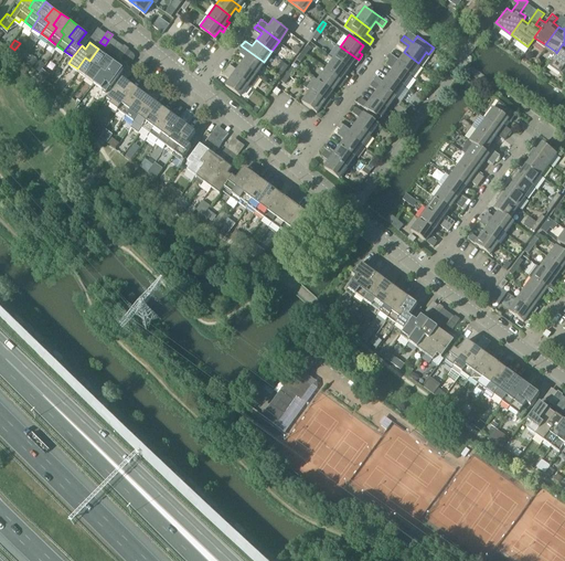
[(119,48),(125,52),(129,46),(124,42),(119,48)]
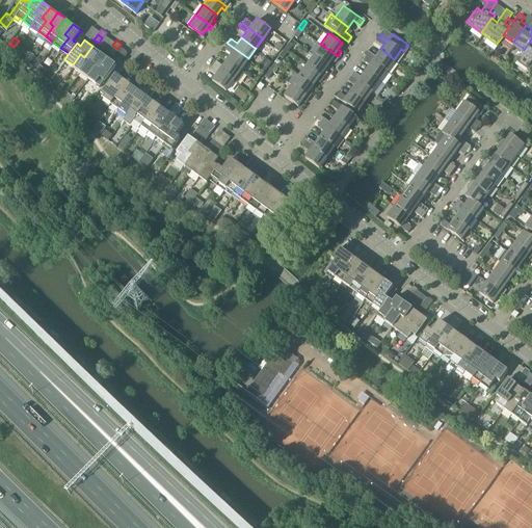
[(284,47),(288,49),(292,43),(289,40),(284,47)]
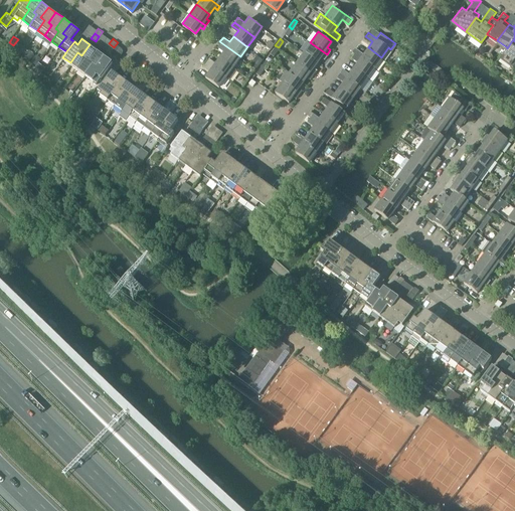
[(269,39),(265,44),(270,48),(274,42),(269,39)]
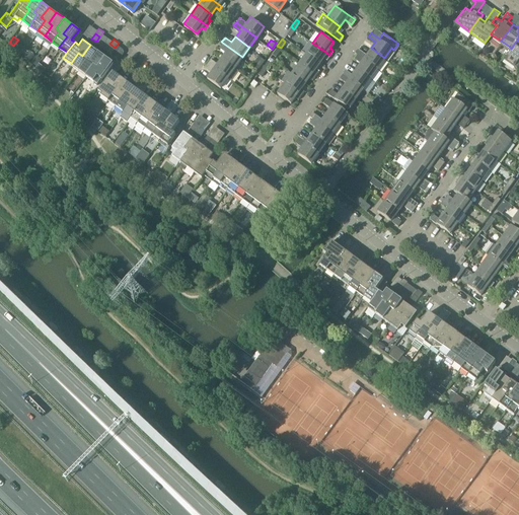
[(518,42),(517,40),(511,49),(511,48),(505,57),(518,66),(518,42)]
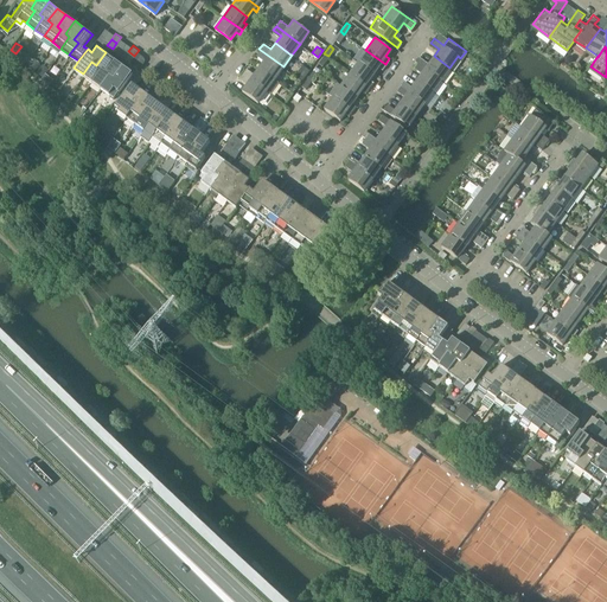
[(263,59),(259,66),(275,78),(283,66),(259,49),(256,53),(263,59)]
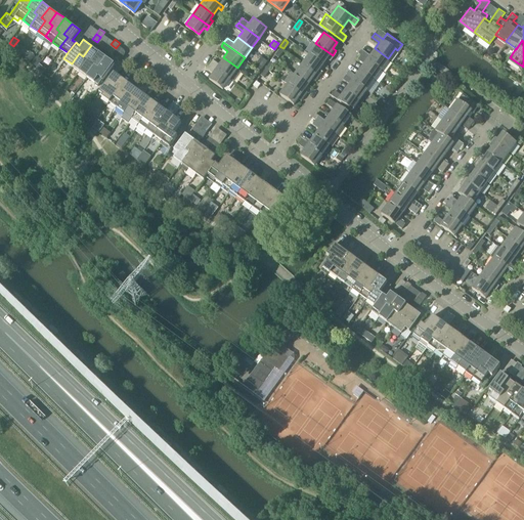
[(308,52),(322,62),(326,56),(330,58),(333,55),(315,43),(308,52)]
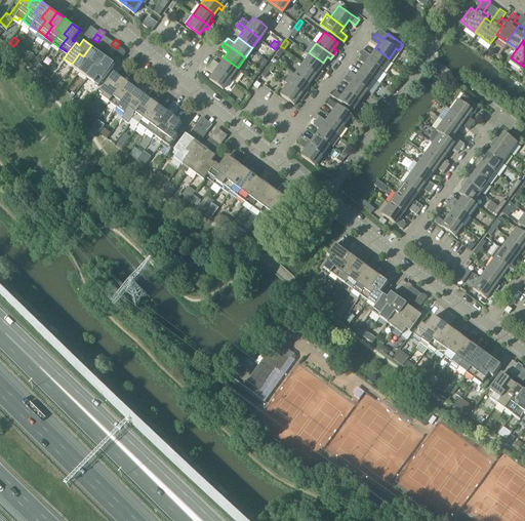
[(116,48),(111,44),(108,50),(112,53),(116,48)]
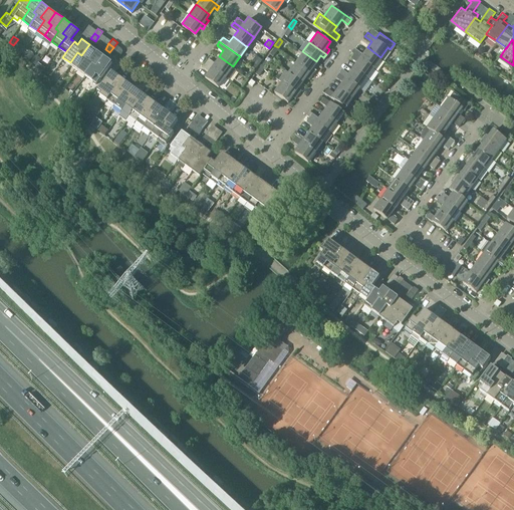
[(70,62),(77,68),(84,58),(88,60),(96,49),(89,44),(81,55),(77,52),(70,62)]
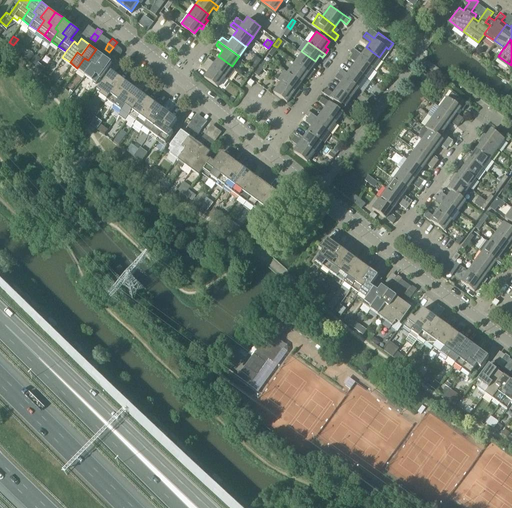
[(277,47),(273,45),(268,51),(272,54),(277,47)]
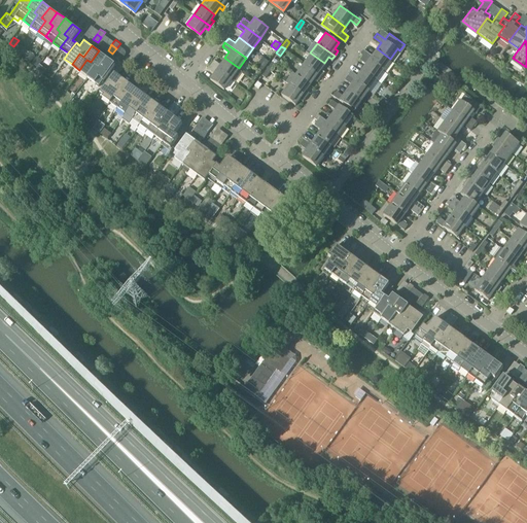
[(390,59),(377,48),(373,54),(363,47),(360,50),(362,53),(362,54),(383,69),(390,59)]
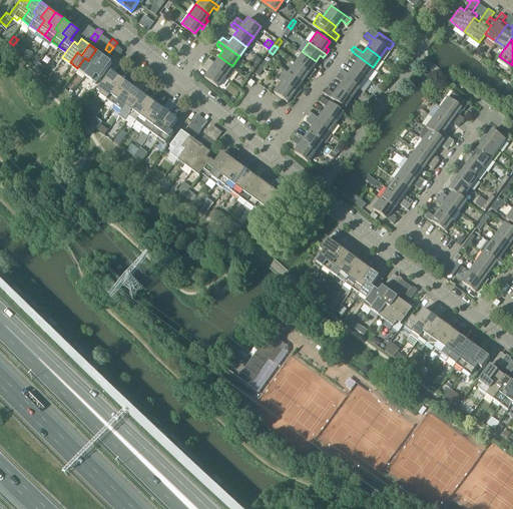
[(33,50),(28,47),(23,52),(28,56),(33,50)]
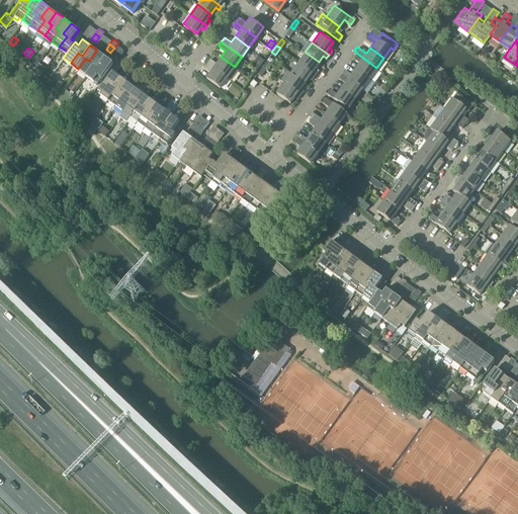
[(78,69),(85,74),(92,64),(96,66),(104,56),(97,50),(89,61),(85,59),(78,69)]
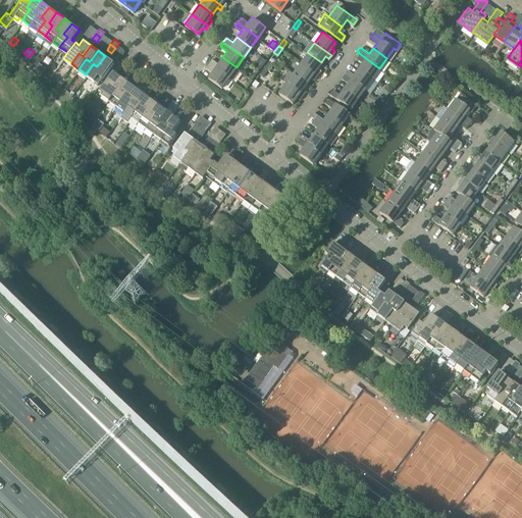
[(321,62),(307,52),(300,62),(316,74),(320,69),(317,67),(321,62)]
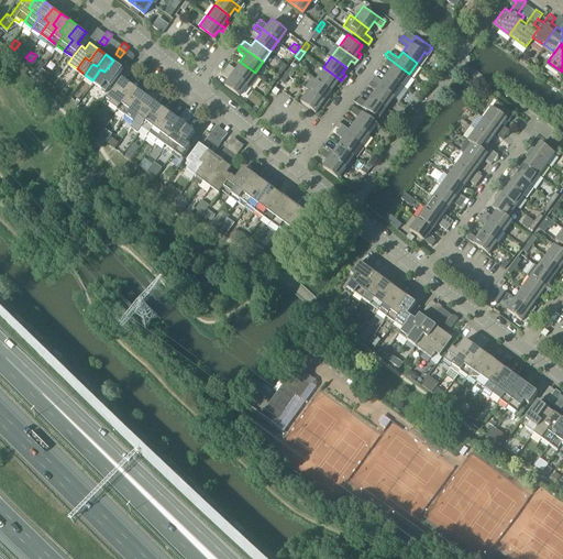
[(44,62),(39,57),(33,64),(39,68),(44,62)]
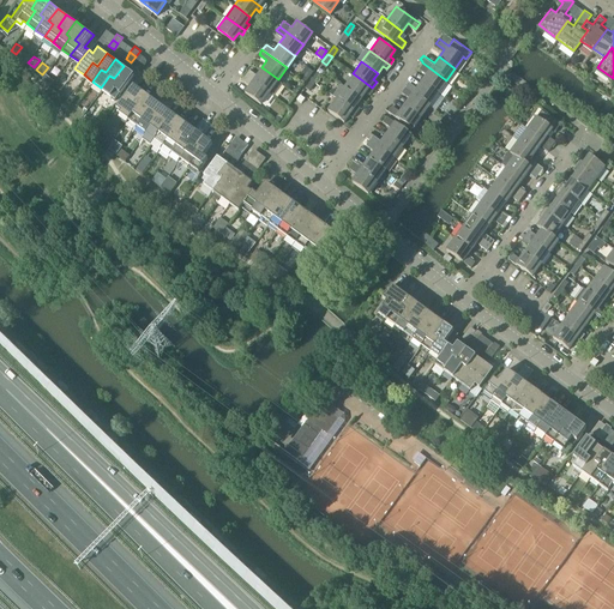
[(421,79),(438,91),(446,80),(422,62),(419,66),(427,72),(421,79)]
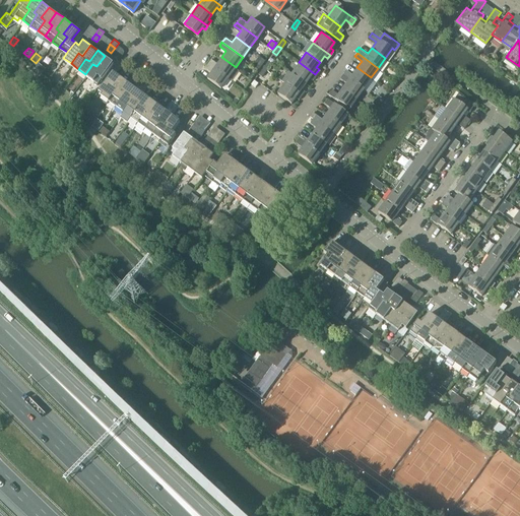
[(260,55),(253,65),(258,68),(265,59),(260,55)]
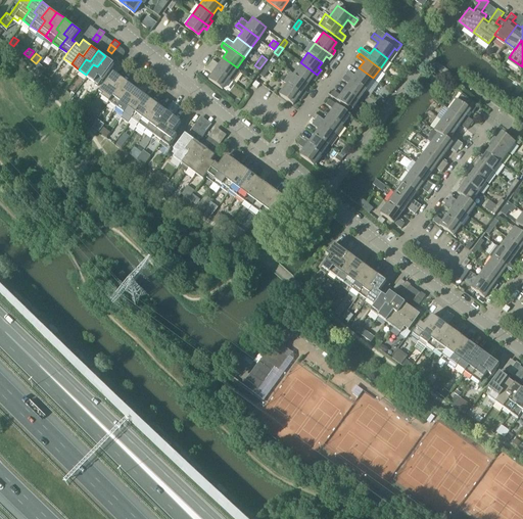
[(98,83),(102,78),(113,61),(105,56),(97,66),(93,64),(86,75),(98,83)]
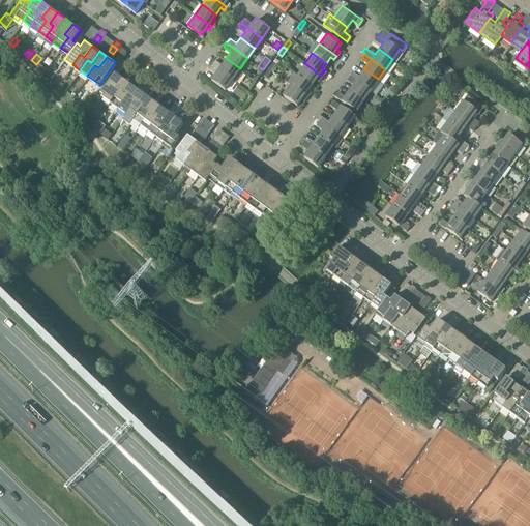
[(211,62),(233,78),(236,80),(243,70),(240,68),(226,58),(222,63),(215,58),(211,62)]
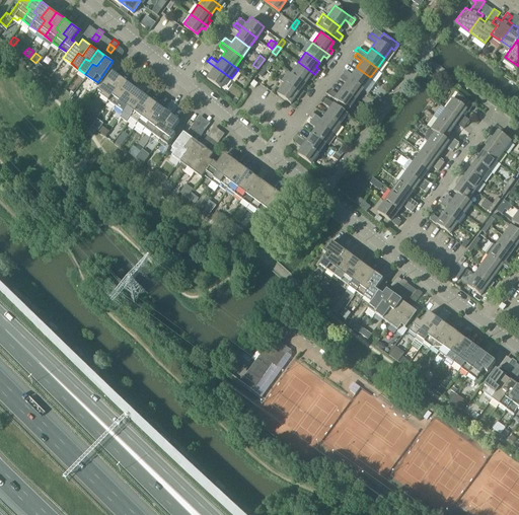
[(263,65),(266,68),(271,61),(268,59),(263,65)]
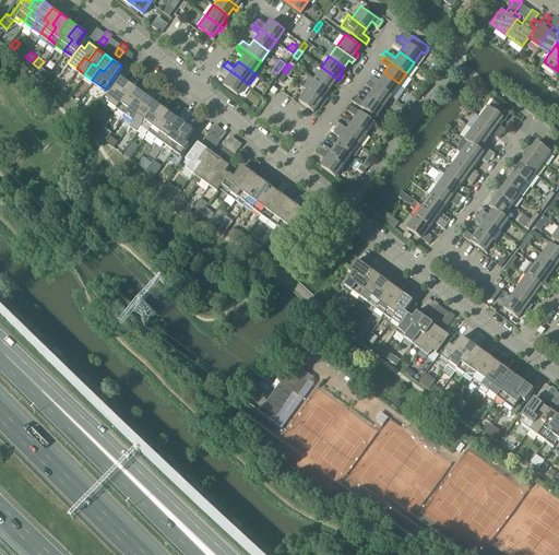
[(246,82),(223,66),(221,70),(227,75),(223,82),(238,93),(246,82)]
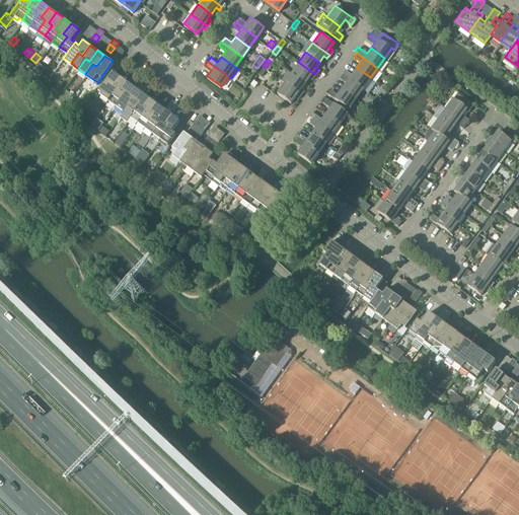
[(298,62),(292,71),(291,72),(305,82),(309,76),(312,78),(314,74),(298,62)]
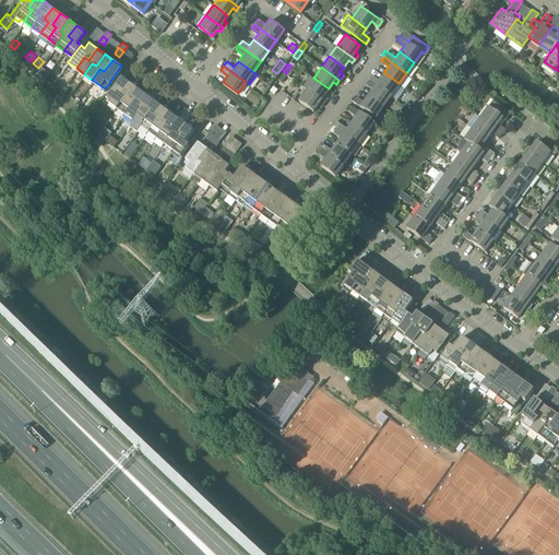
[(286,73),(283,70),(277,78),(282,80),(286,73)]
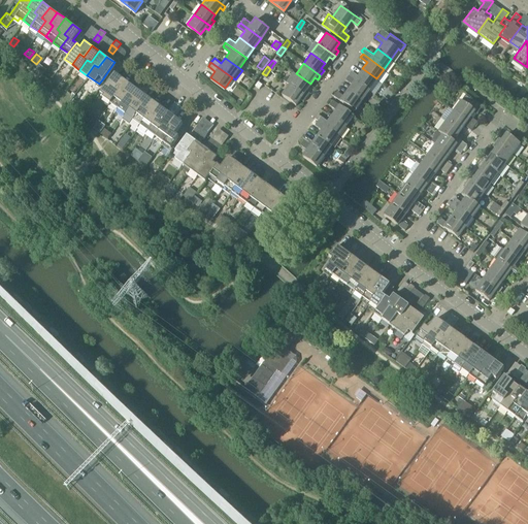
[(376,78),(362,68),(359,73),(352,68),(348,73),(369,89),(376,78)]
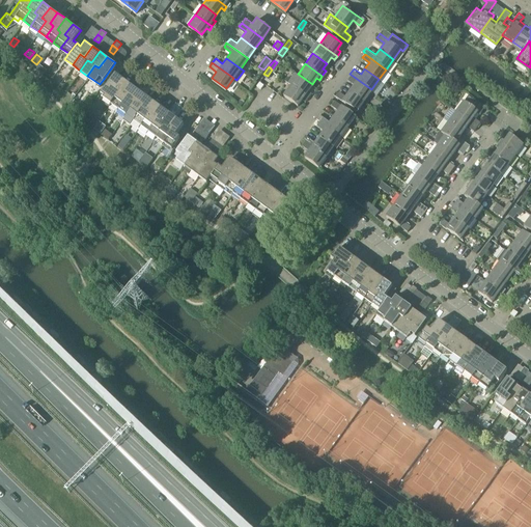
[(290,83),(290,84),(307,95),(311,91),(308,88),(312,84),(298,74),(299,73),(295,71),(287,81),(290,83)]
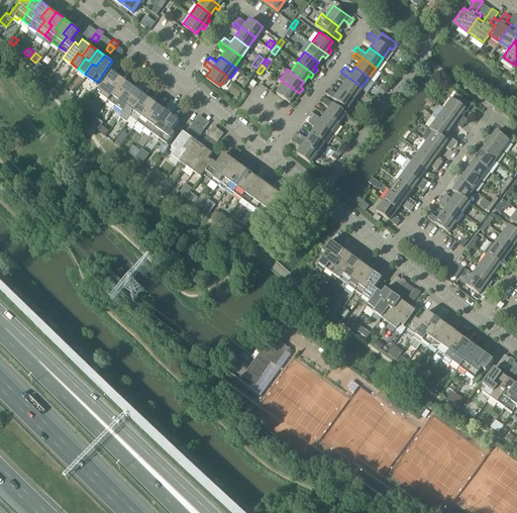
[(104,81),(98,89),(102,92),(100,94),(107,99),(115,89),(111,86),(119,75),(112,70),(104,81)]
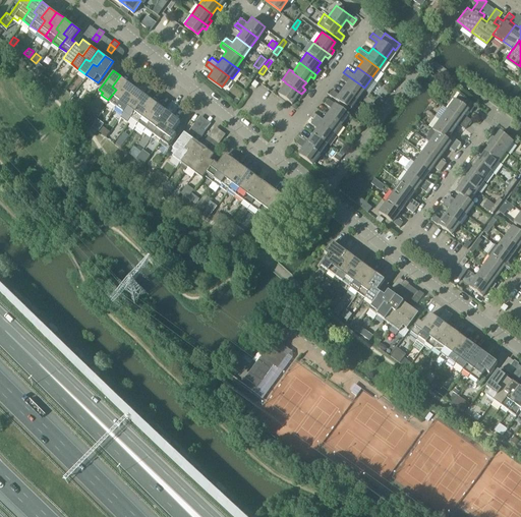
[(343,88),(357,97),(364,88),(343,72),(341,76),(348,81),(343,88)]
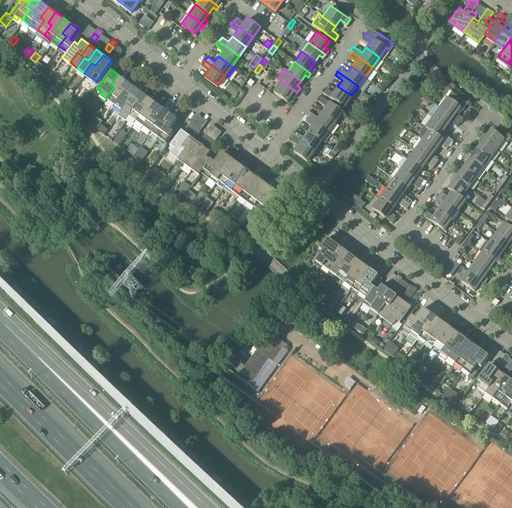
[(106,98),(114,103),(121,93),(117,90),(125,79),(118,74),(110,85),(114,88),(106,98)]
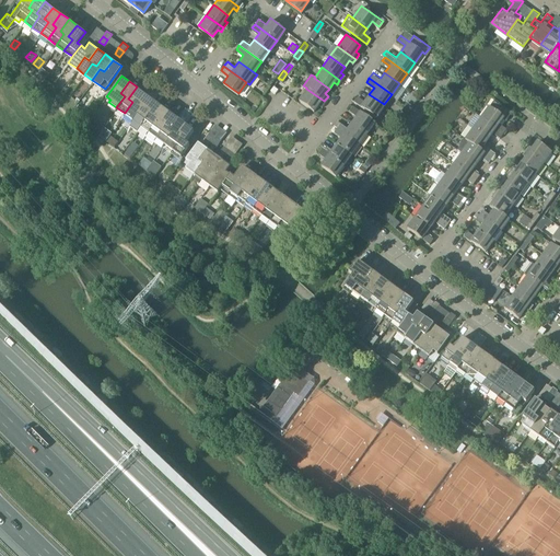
[(125,113),(132,118),(141,107),(137,104),(146,93),(137,87),(128,99),(132,102),(125,113)]
